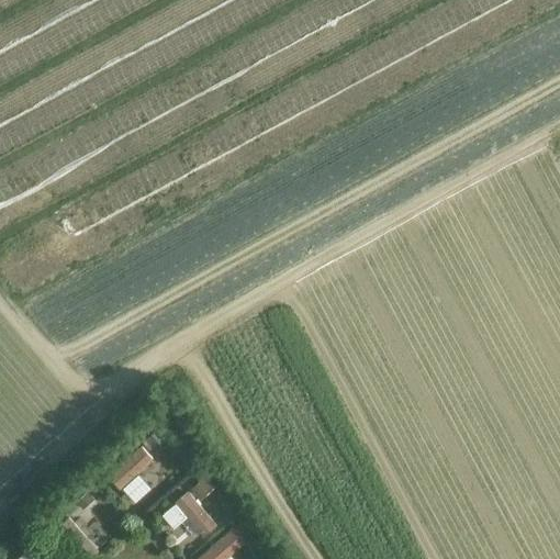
[(158,434),(149,442),(158,451),(167,444),(158,434)]
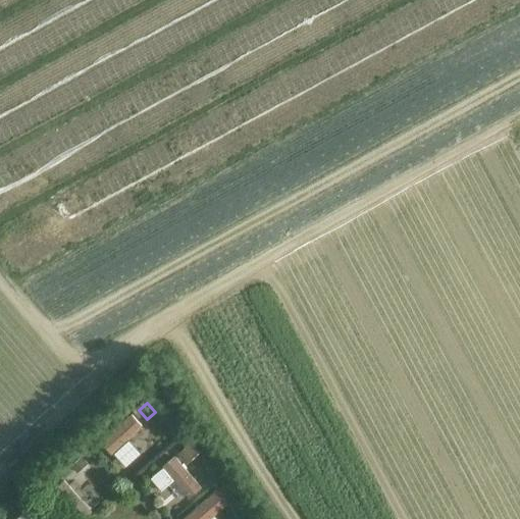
[(135,416),(103,445),(113,455),(144,426),(135,416)]
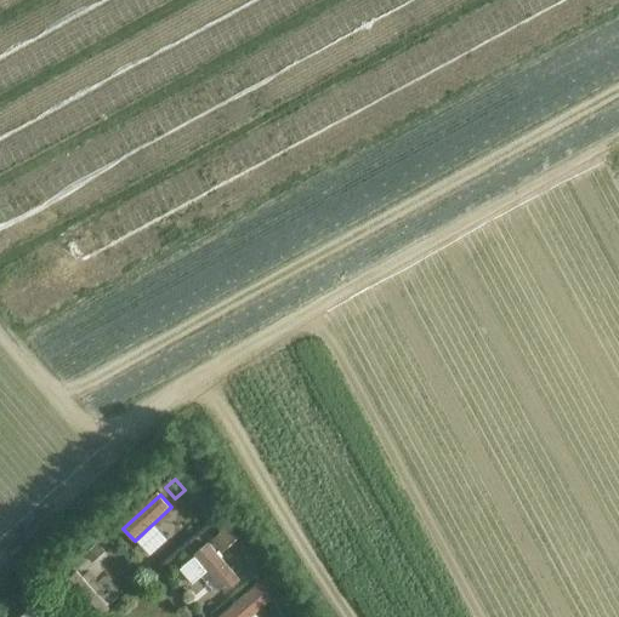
[(228,532),(215,542),(222,552),(236,541),(228,532)]
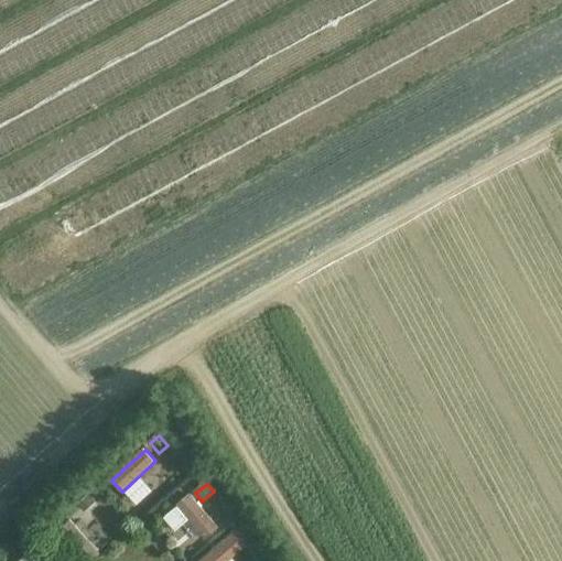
[(193,494),(180,506),(206,540),(219,528),(193,494)]
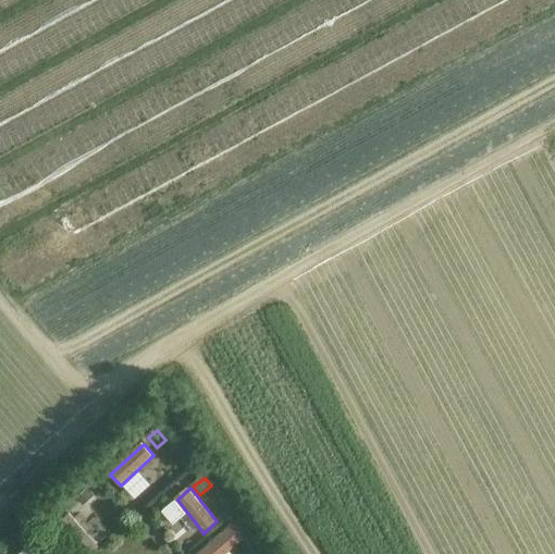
[(88,491),(77,501),(85,508),(95,499),(88,491)]
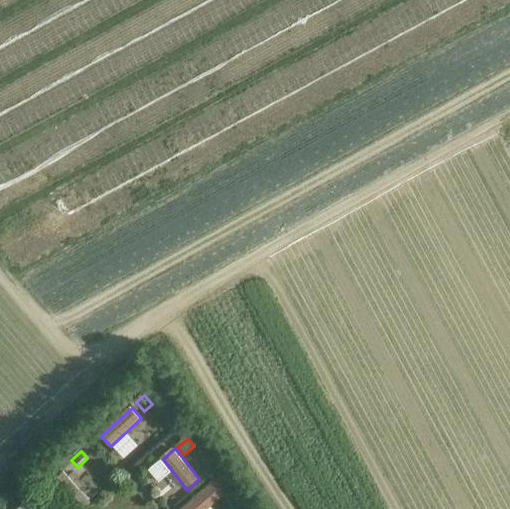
[(145,469),(154,479),(164,471),(156,461),(145,469)]
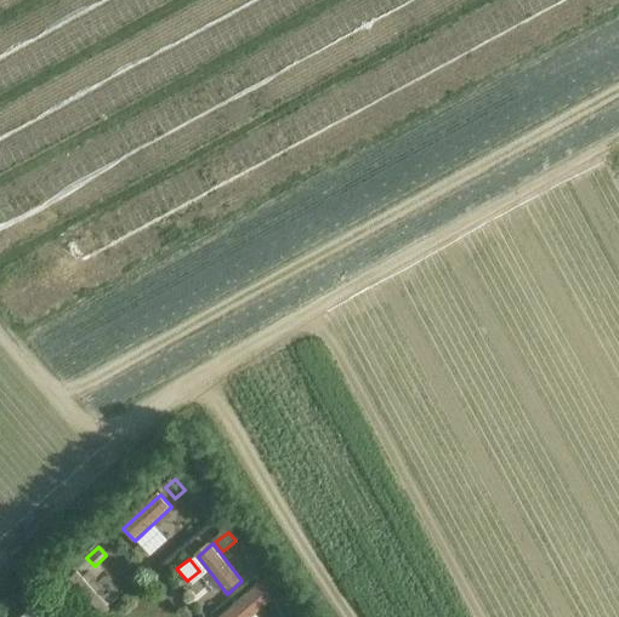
[(200,572),(188,582),(208,604),(219,593),(200,572)]
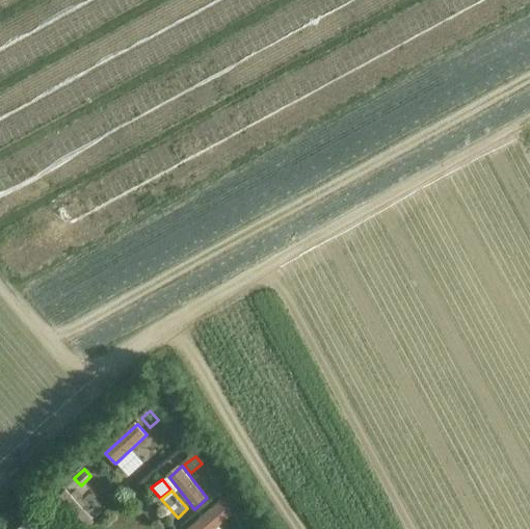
[(57,500),(82,528),(87,528),(95,522),(68,492),(57,500)]
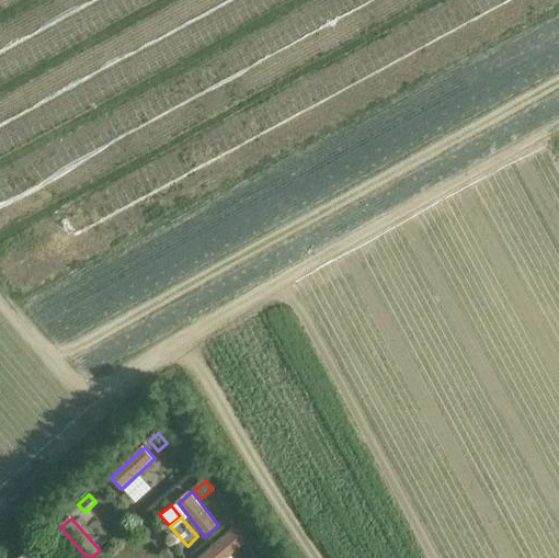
[(227,557),(236,550),(225,537),(201,557),(227,557)]
